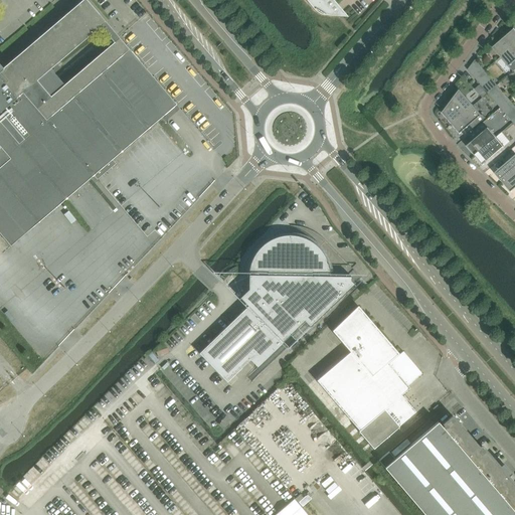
[(0,234),(10,246),(94,176),(97,180),(98,180),(116,164),(112,160),(176,105),(122,41),(119,38),(104,51),(63,84),(50,69),(91,35),(106,22),(87,0),(82,0),(70,11),(3,68),(0,64),(0,234)]
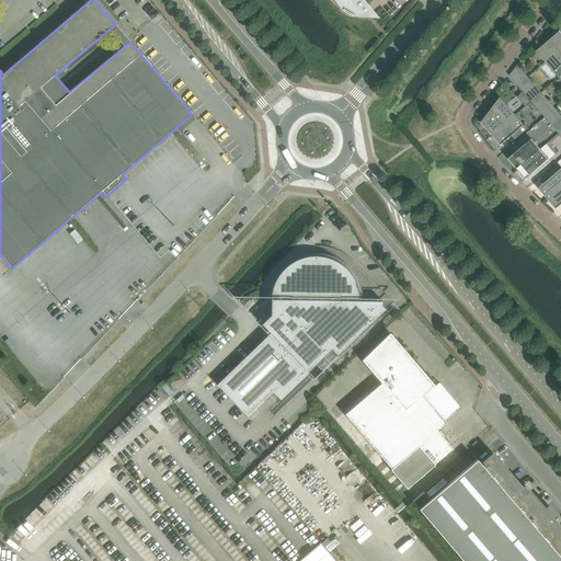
[(334,0),(342,9),(343,9),(345,12),(348,14),(353,15),(365,16),(355,4),(359,0),(359,1),(361,0),(334,0)]
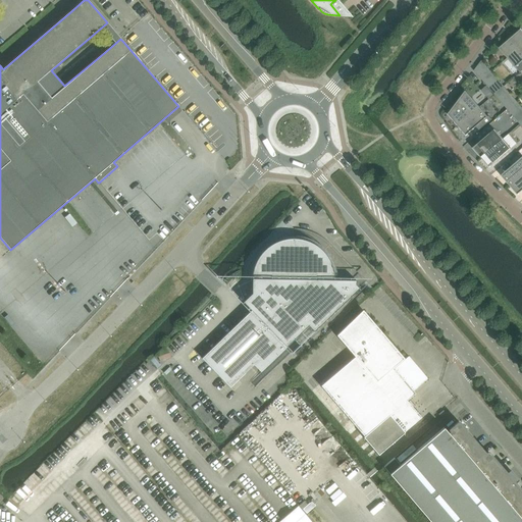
[(508,58),(521,45),(521,31),(521,30),(500,48),(508,58)]
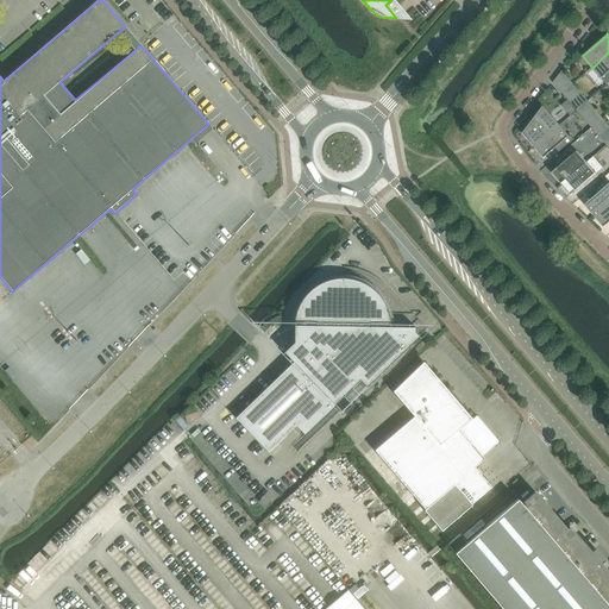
[(608,71),(608,52),(592,68),(602,79),(608,71)]
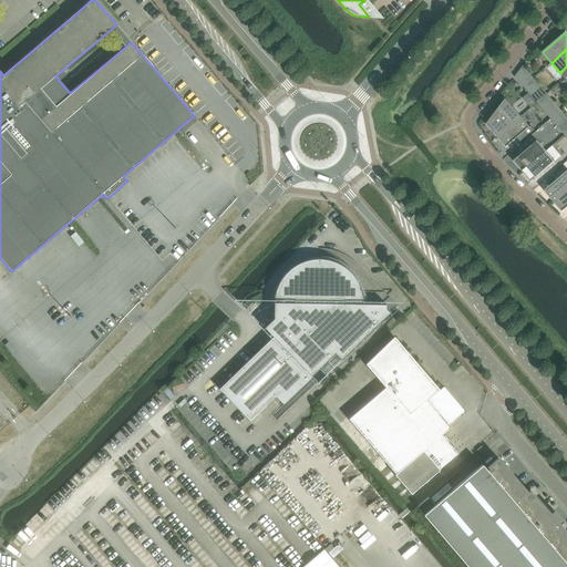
[(533,78),(523,66),(519,72),(528,82),(533,78)]
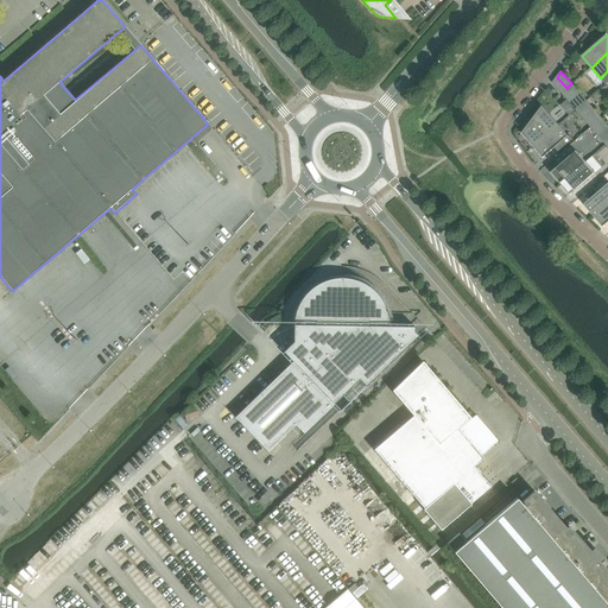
[(567,88),(557,77),(552,83),(561,93),(567,88)]
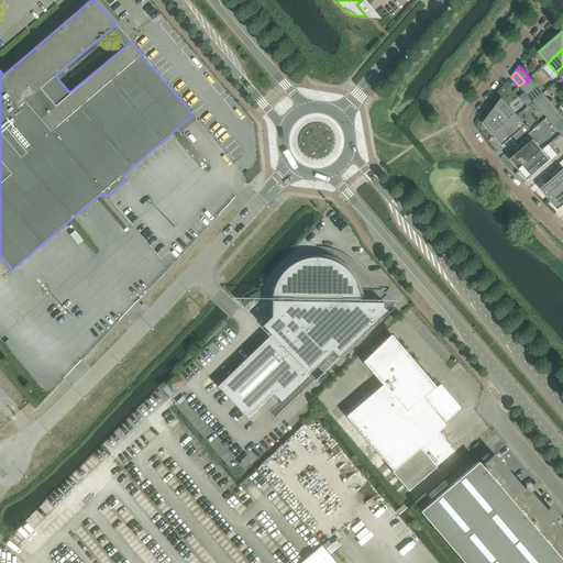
[(537,86),(529,77),(525,81),(531,90),(537,86)]
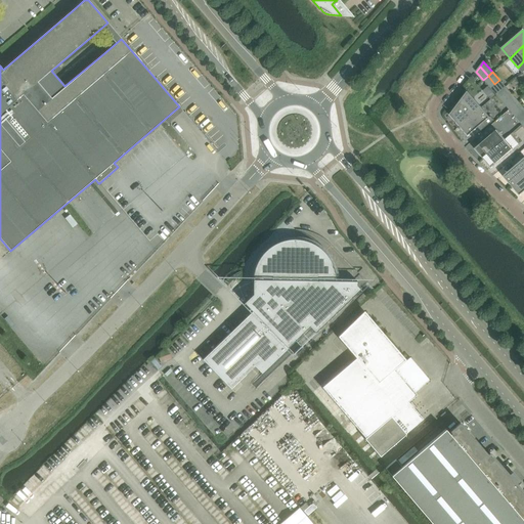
[(494,84),(488,76),(483,80),(490,88),(494,84)]
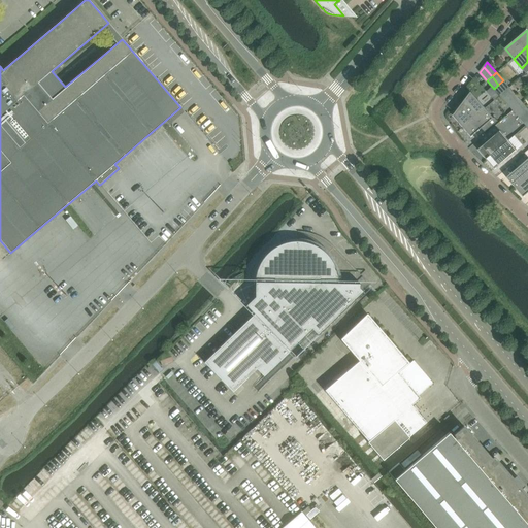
[(500,96),(509,88),(503,80),(498,85),(494,89),(500,96)]
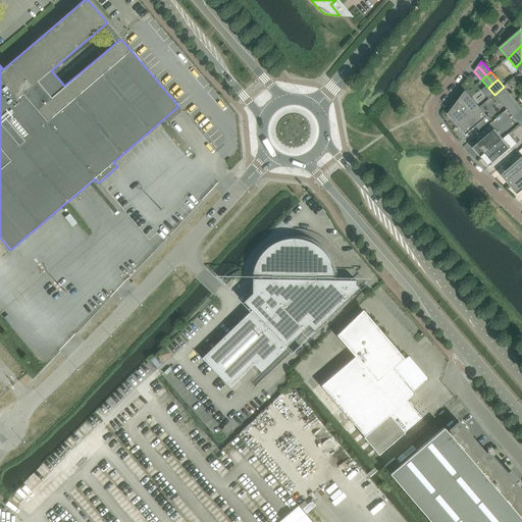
[(501,102),(511,94),(504,87),(494,95),(501,102)]
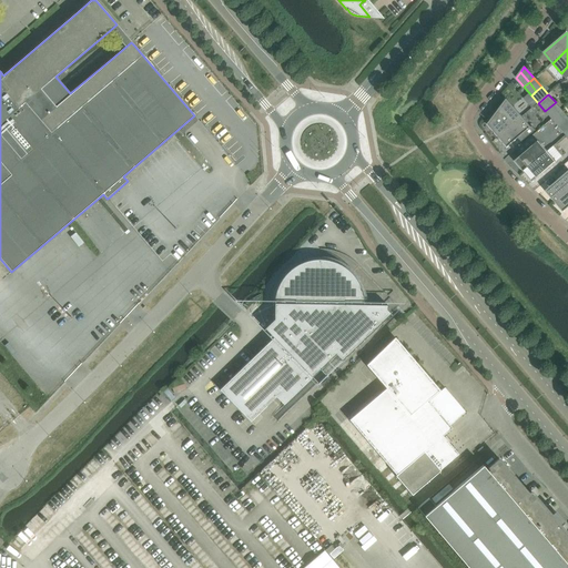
[(498,138),(523,117),(507,99),(487,124),(498,138)]
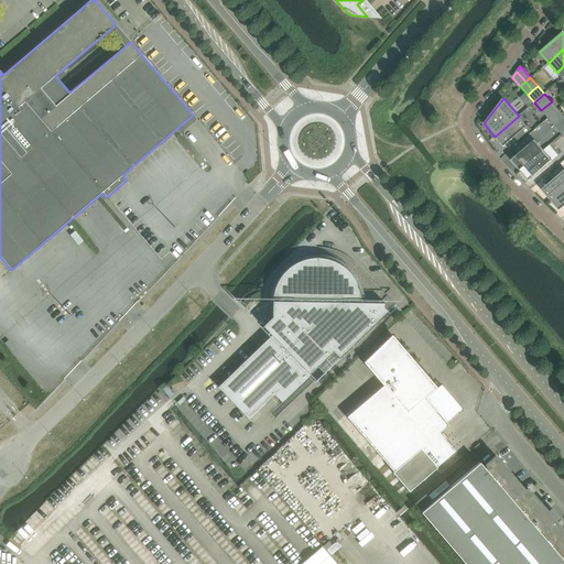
[(548,119),(559,109),(552,101),(541,110),(548,119)]
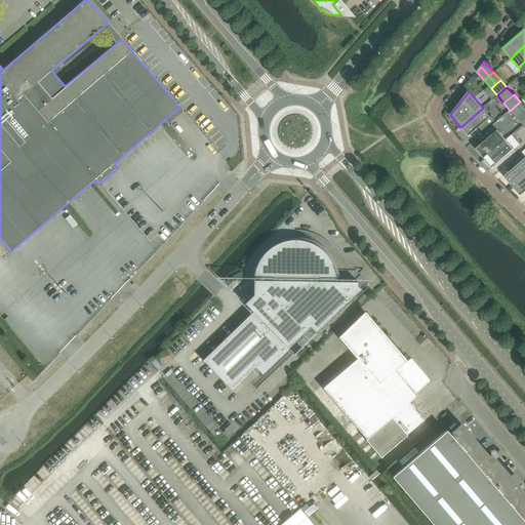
[(517,118),(524,110),(524,108),(520,102),(510,111),(517,118)]
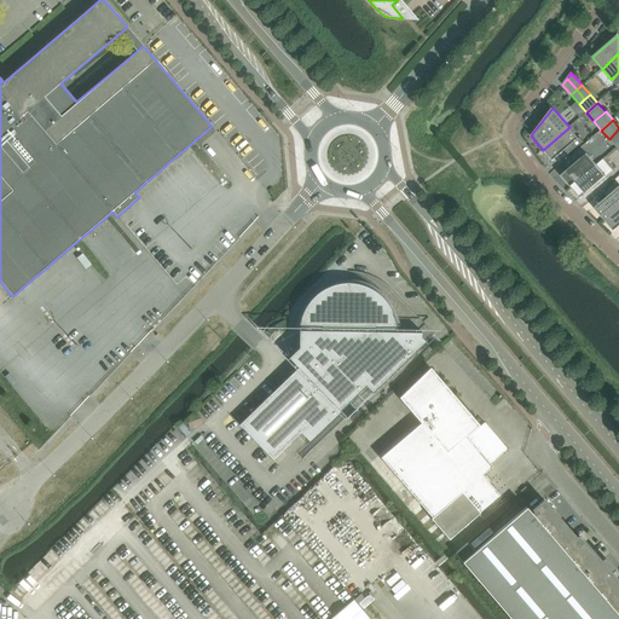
[(553,161),(579,139),(570,127),(543,150),(553,161)]
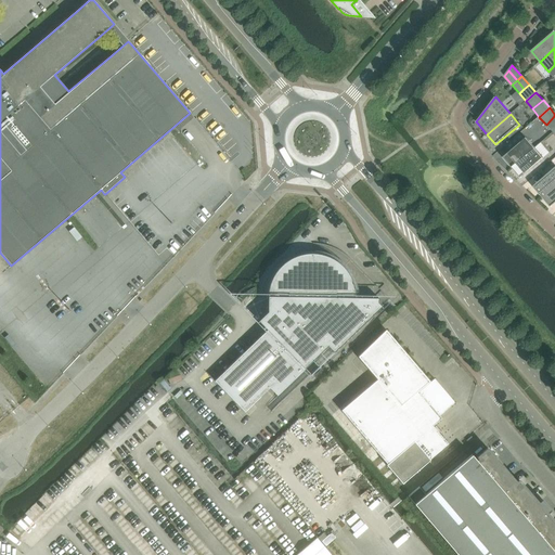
[(513,166),(534,147),(526,138),(504,156),(513,166)]
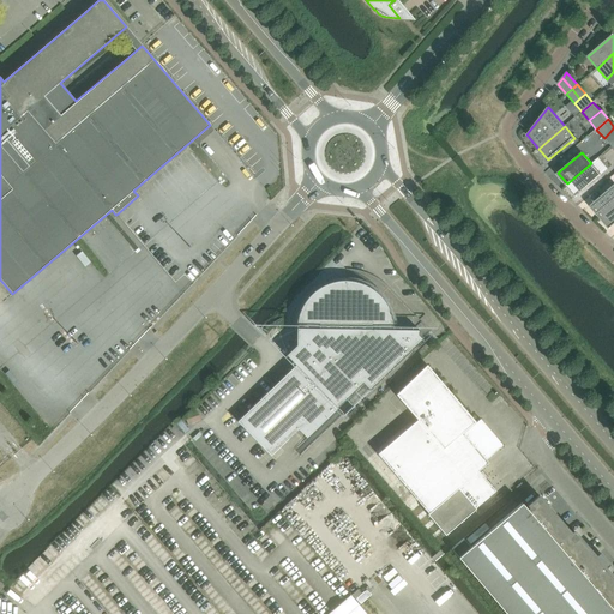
[(576,197),(601,175),(591,163),(567,184),(571,188),(570,190),(576,197)]
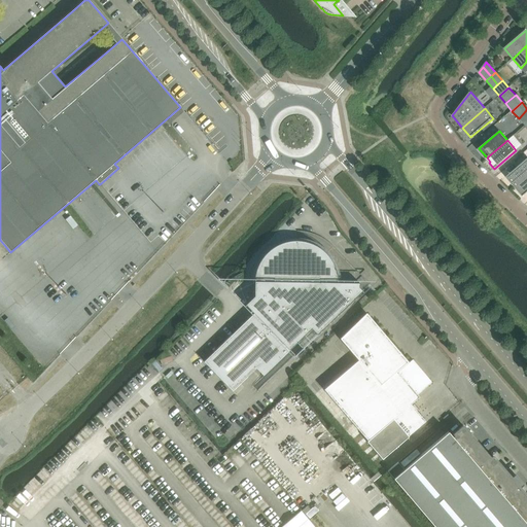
[(516,185),(526,175),(526,159),(507,176),(516,185)]
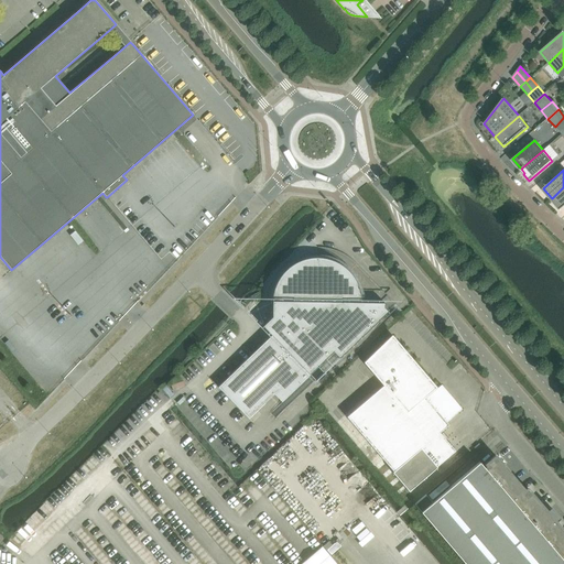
[(560,210),(563,206),(563,187),(552,198),(555,203),(553,204),(560,210)]
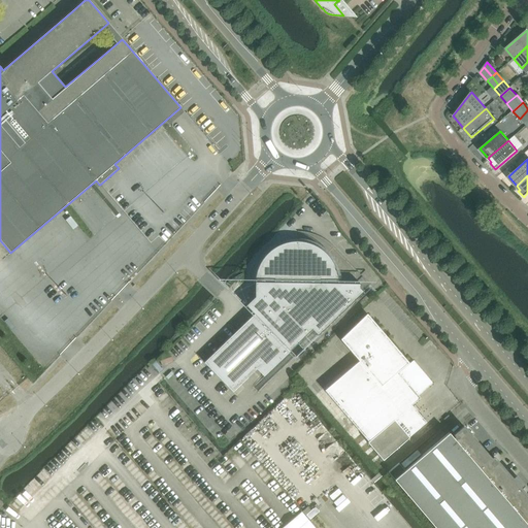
[(317,335),(363,292),(360,289),(360,284),(338,284),(338,277),(337,272),(335,266),(332,261),(329,257),(325,253),(320,249),(315,245),(309,243),(303,242),(298,241),(292,241),(286,242),(281,244),(275,246),(271,251),(266,254),(263,259),(260,264),(257,269),(256,274),(255,281),(255,284),(266,284),(266,286),(263,286),(263,301),(250,314),(251,314),(252,312),(254,315),(204,363),(232,392),(256,369),(264,376),(311,330),(317,335)]
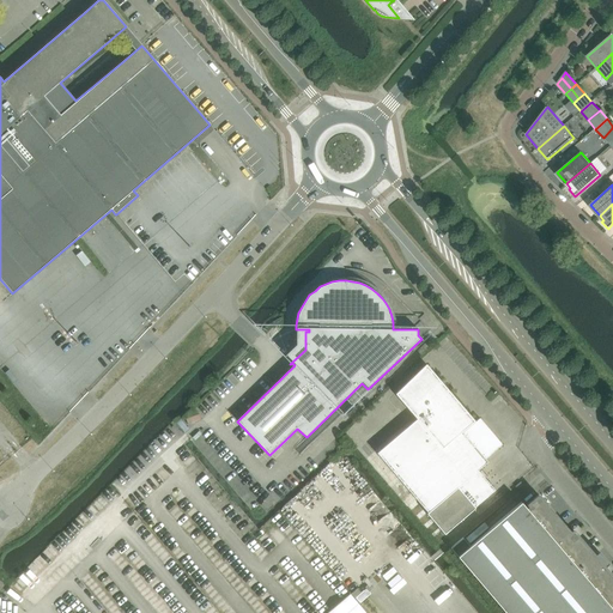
[(487,462),(461,432),(472,423),(474,422),(425,364),(395,394),(400,399),(417,419),(377,454),(428,514),(426,514),(444,535),(475,509),(474,508),(495,491),(478,471),(487,462)]
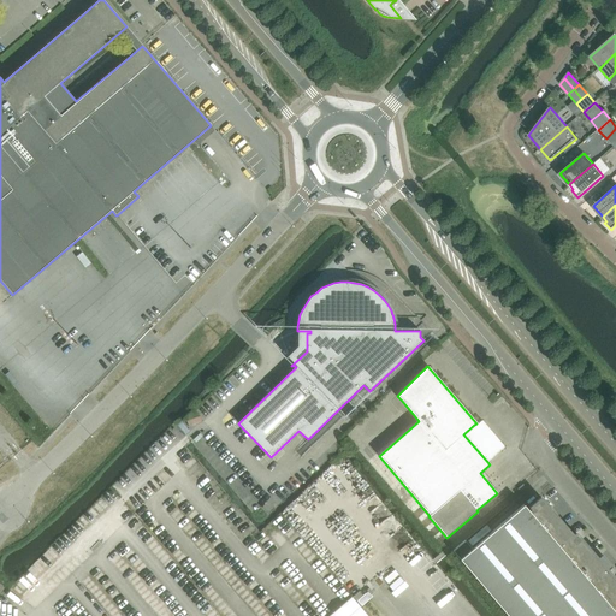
[(615,615),(615,580),(576,533),(573,535),(540,498),(529,508),(531,509),(528,511),(523,505),(472,549),(465,542),(452,551),(507,615),(615,615)]
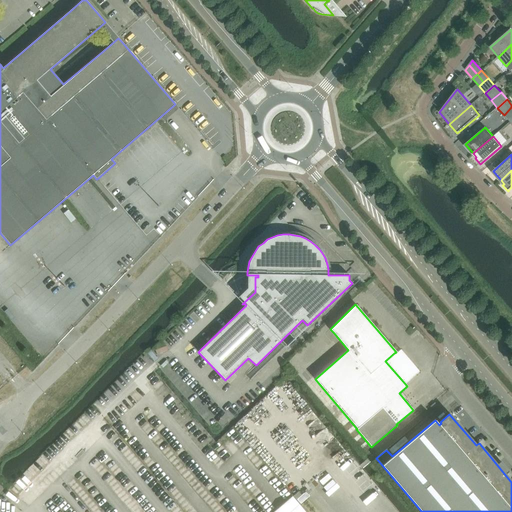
[(306,511),(293,496),(274,511),(306,511)]
